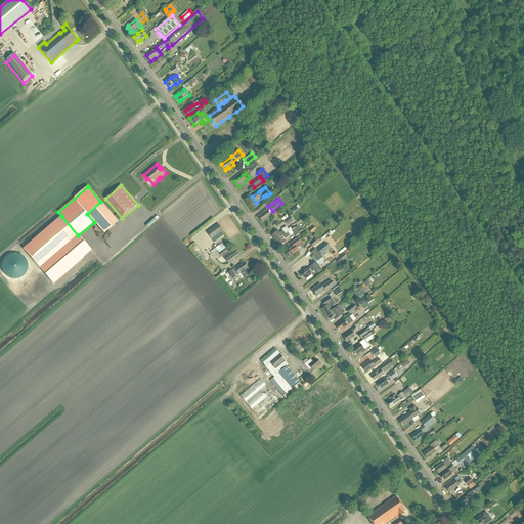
[(118,222),(101,202),(100,202),(87,214),(94,222),(103,233),(118,222)]
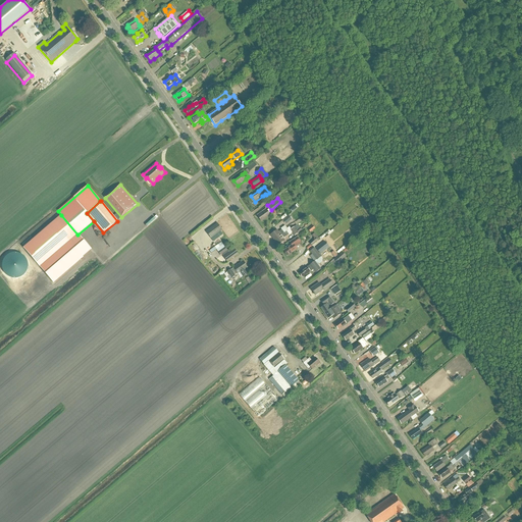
[(261,212),(262,213),(258,216),(261,221),(266,218),(270,215),(269,213),(270,212),(268,210),(267,210),(266,209),(261,212)]
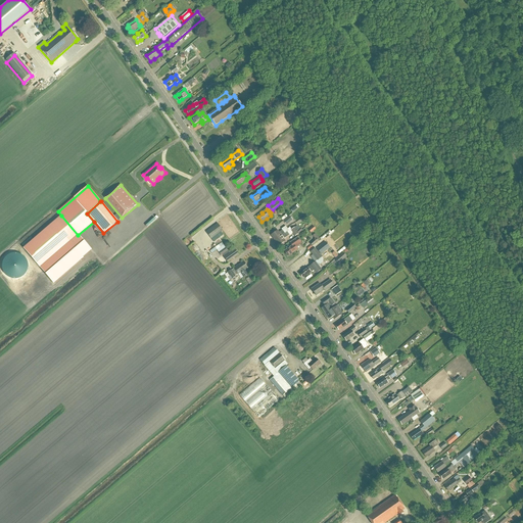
[(61,216),(24,248),(40,268),(78,235),(61,216)]
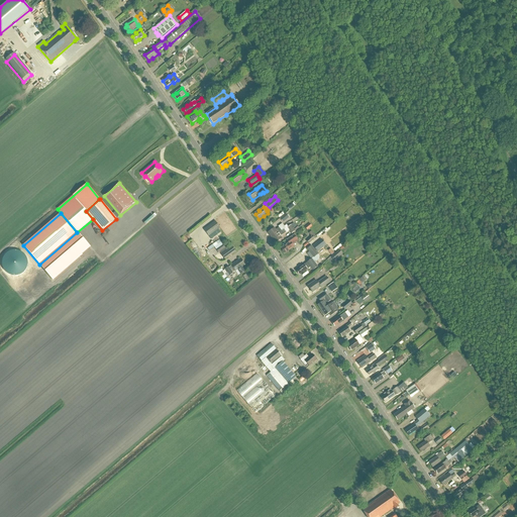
[(289,218),(286,213),(280,219),(283,223),(289,218)]
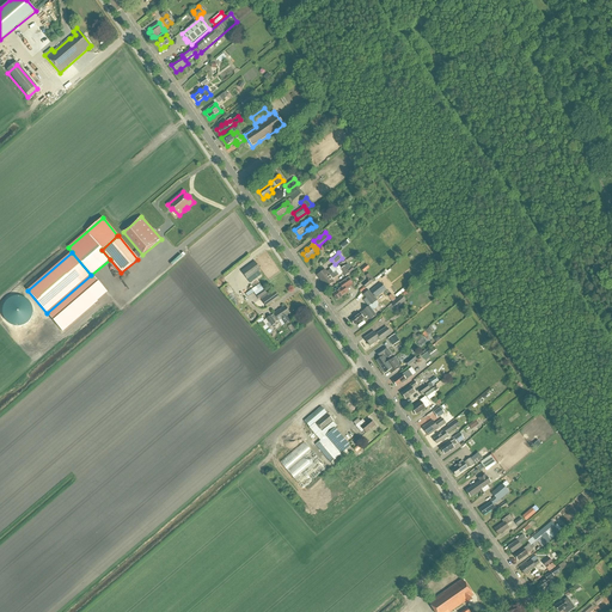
[(259,269),(254,261),(239,270),(249,282),(259,274),(257,270),(259,269)]
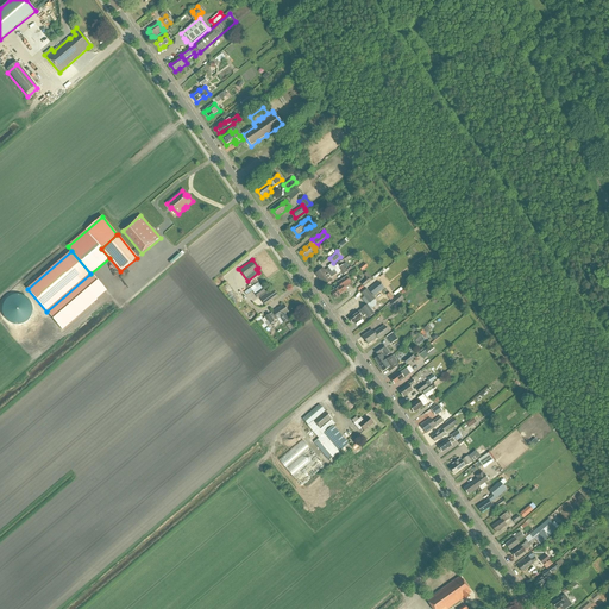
[(315,275),(320,281),(334,270),(336,269),(336,268),(332,264),(327,268),(328,269),(325,271),(324,269),(315,275)]
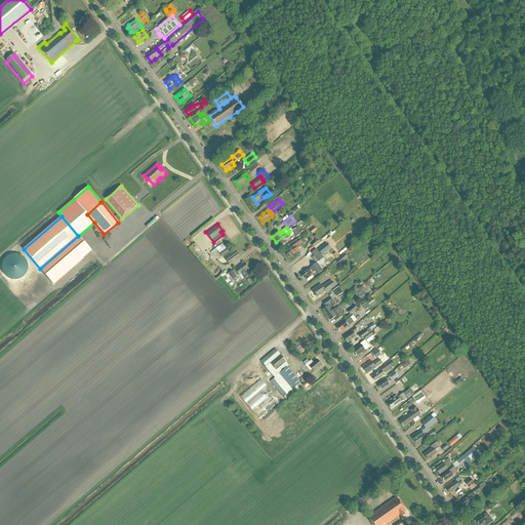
[(292,231),(292,232),(293,234),(296,237),(300,235),(298,232),(296,229),(292,231)]
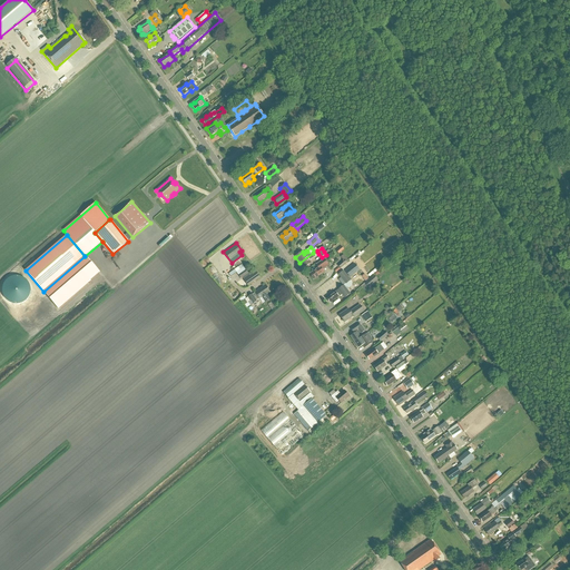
[(300,263),(303,268),(311,263),(310,261),(315,256),(313,253),(300,263)]
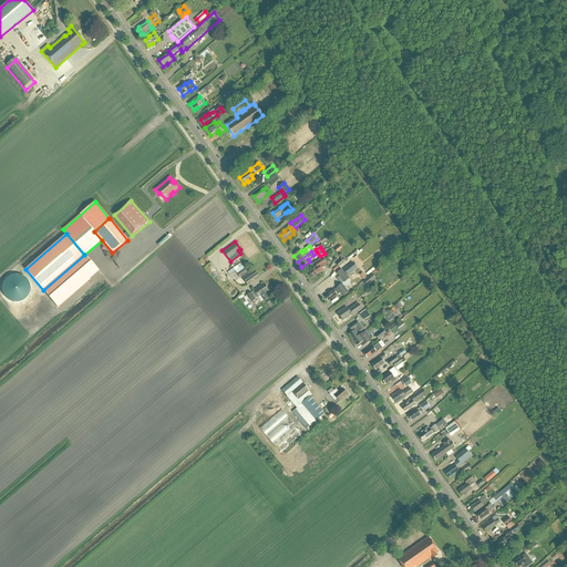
[(334,266),(338,268),(347,259),(341,254),(339,256),(341,259),(334,266)]
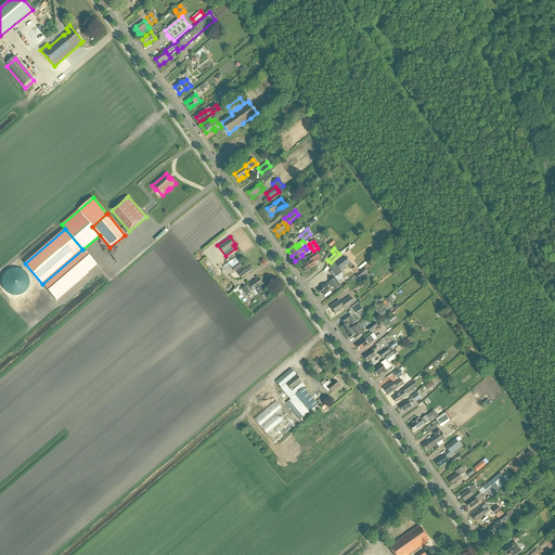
[(82,249),(42,284),(56,300),(98,266),(82,249)]
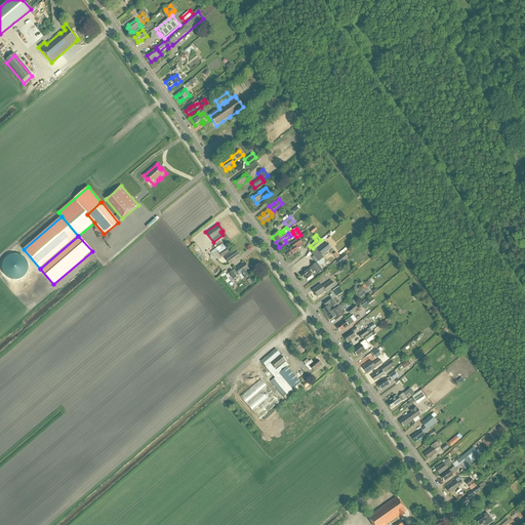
[(293,247),(285,252),(288,257),(293,253),(294,254),(298,251),(295,247),(301,243),(301,242),(303,242),(299,238),(299,239),(291,244),(293,247)]
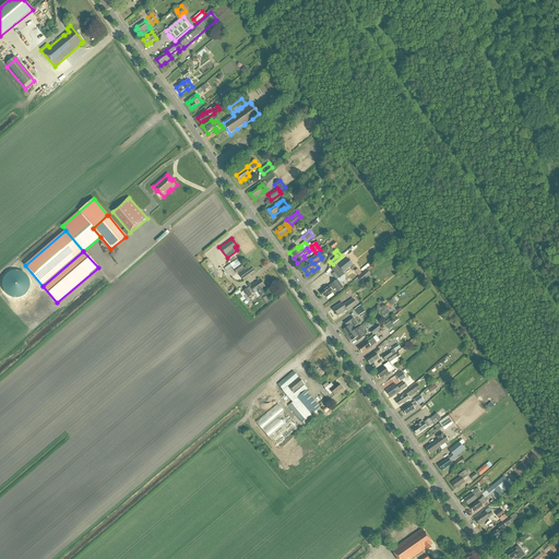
[(347,259),(339,266),(343,272),(352,264),(347,259)]
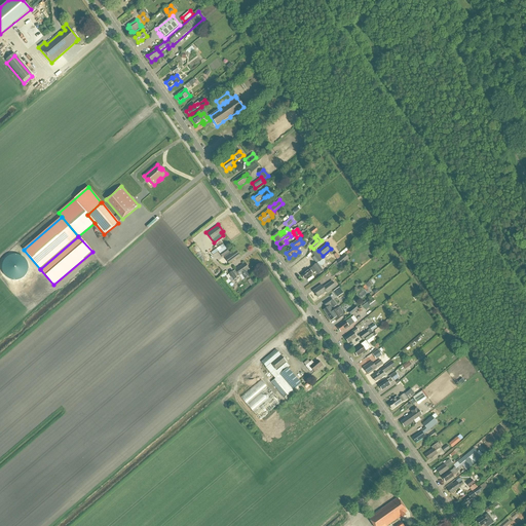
[(236,251),(236,252),(232,254),(230,252),(229,252),(227,249),(220,254),(222,257),(223,257),(229,264),(239,256),(236,251)]
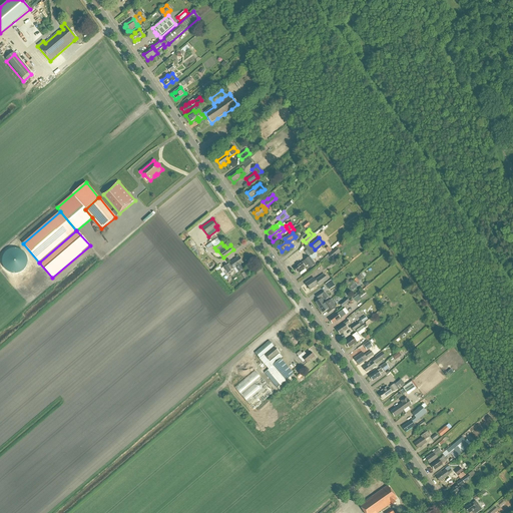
[(311,255),(315,252),(316,252),(309,243),(305,247),(311,255)]
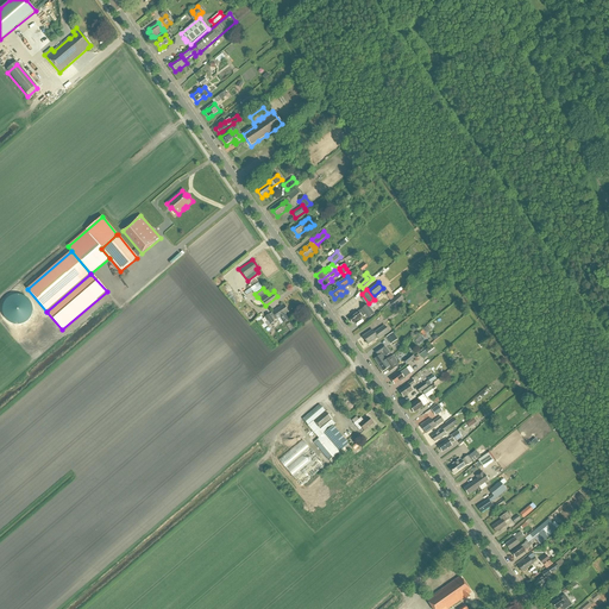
[(389,303),(394,308),(403,300),(400,294),(389,303)]
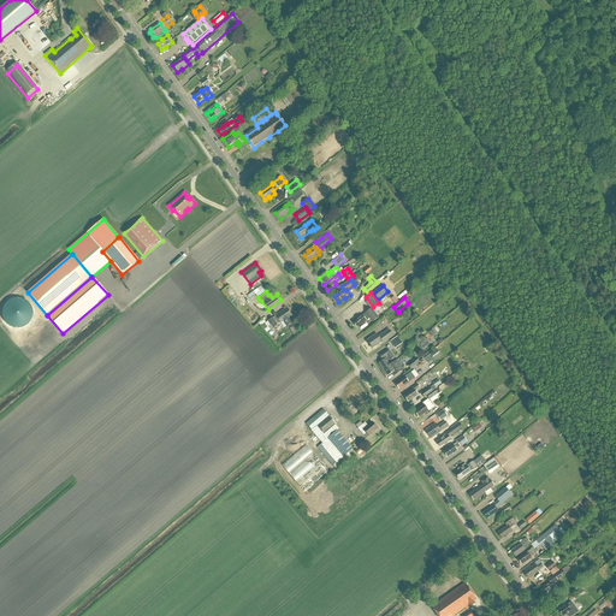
[(354,323),(356,327),(362,323),(362,324),(371,319),(373,321),(379,318),(375,313),(380,308),(380,306),(378,303),(373,307),(374,307),(372,308),(362,315),(354,323)]
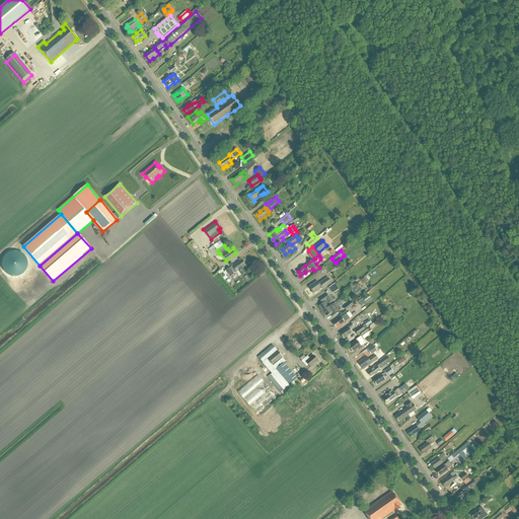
[(230,269),(229,268),(226,271),(230,277),(233,275),(233,274),(236,272),(236,273),(239,271),(242,275),(245,272),(243,268),(245,266),(242,261),(241,262),(240,261),(232,266),(233,267),(230,269)]
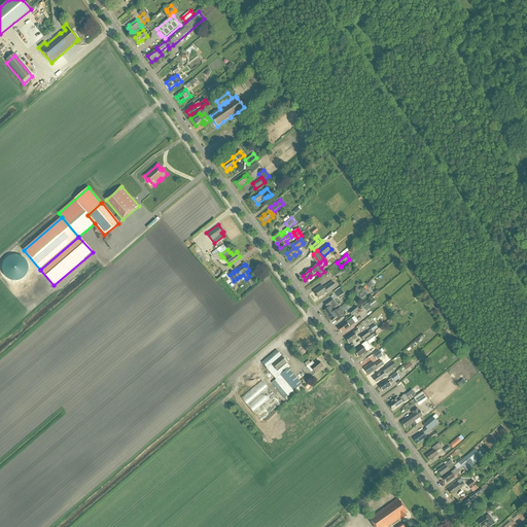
[(322,285),(314,291),(318,299),(326,292),(327,293),(337,287),(332,282),(323,288),(322,285)]
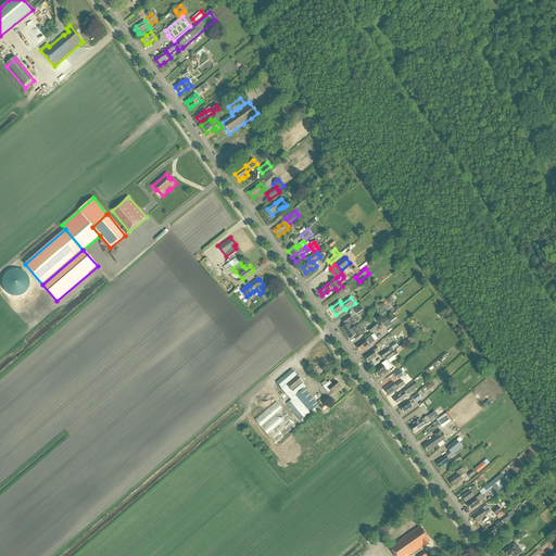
[(358,304),(352,308),(356,315),(363,311),(358,304)]
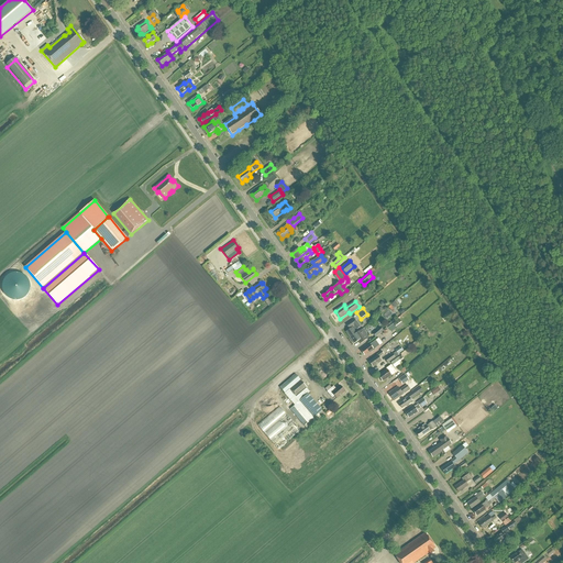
[(345,332),(350,338),(357,332),(355,330),(360,327),(354,319),(346,326),(349,329),(349,328),(350,329),(345,332)]
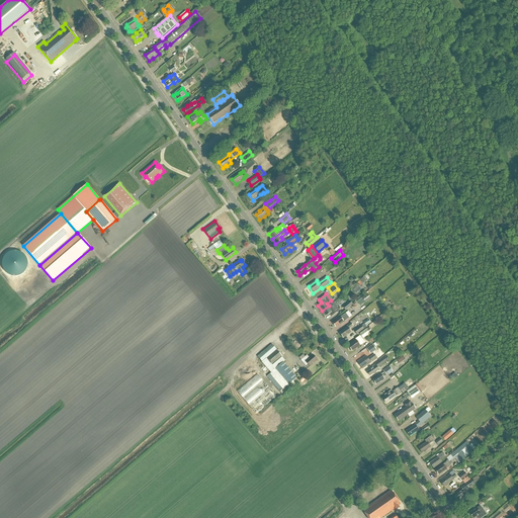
[(370,298),(367,294),(361,297),(362,298),(365,303),(370,298)]
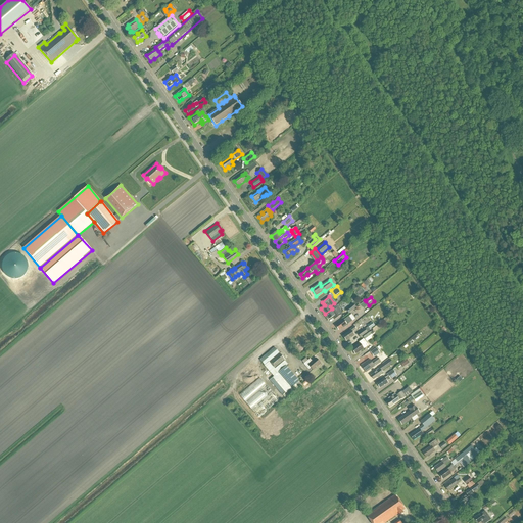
[(353,304),(345,311),(348,314),(355,307),(353,304)]
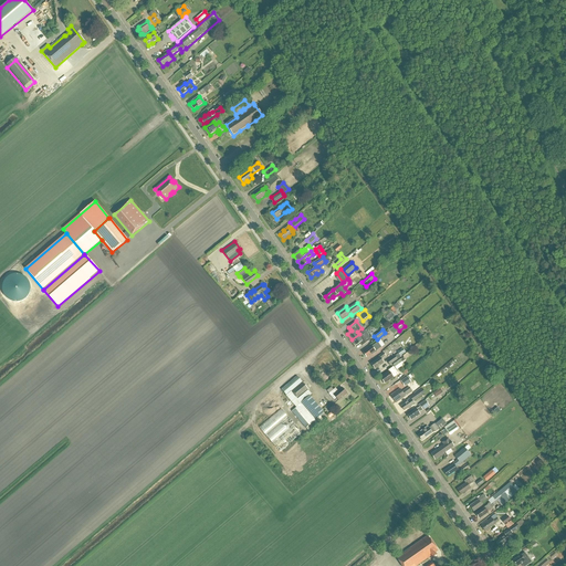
[(360,343),(362,345),(369,341),(363,332),(359,334),(352,339),(356,345),(360,343)]
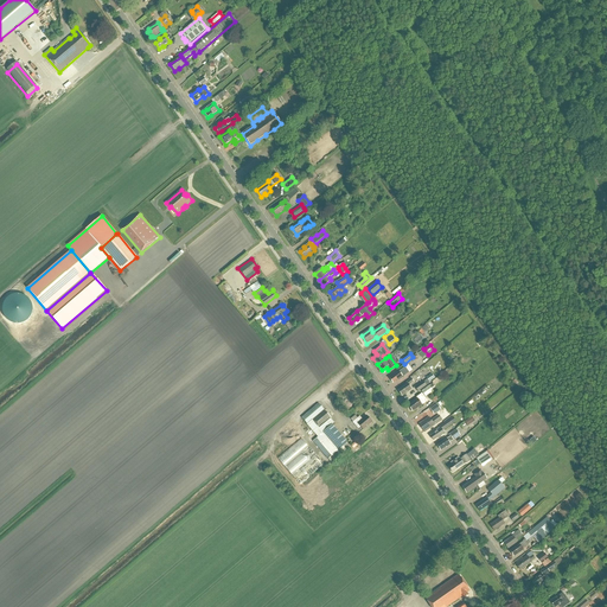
[(409,372),(406,368),(390,378),(394,383),(398,379),(398,381),(409,372)]
